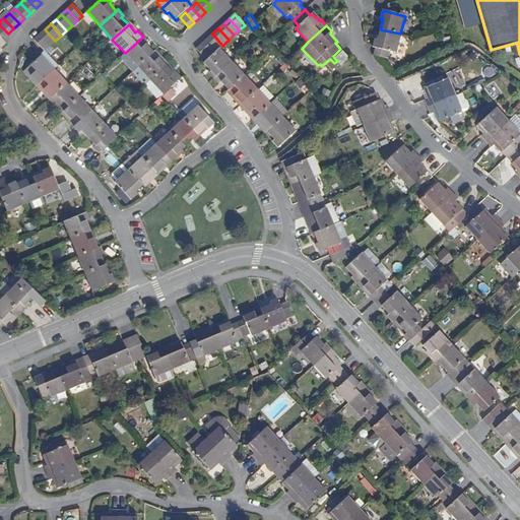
[(55,41),(45,29),(39,35),(50,46),(55,41)]
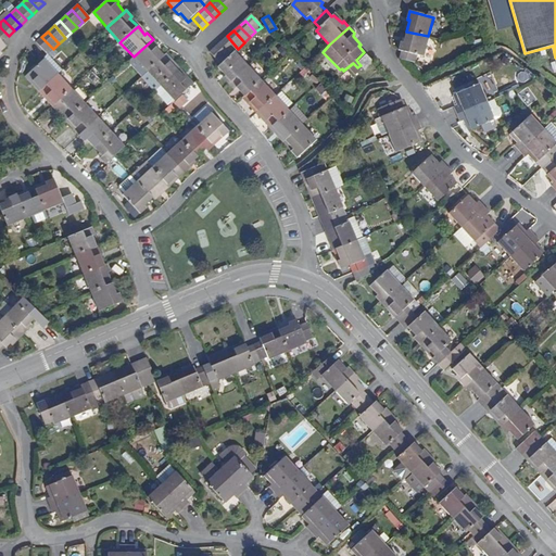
[(401,51),(399,59),(415,63),(417,55),(422,57),(428,36),(406,32),(403,42),(401,42),(399,50),(401,51)]
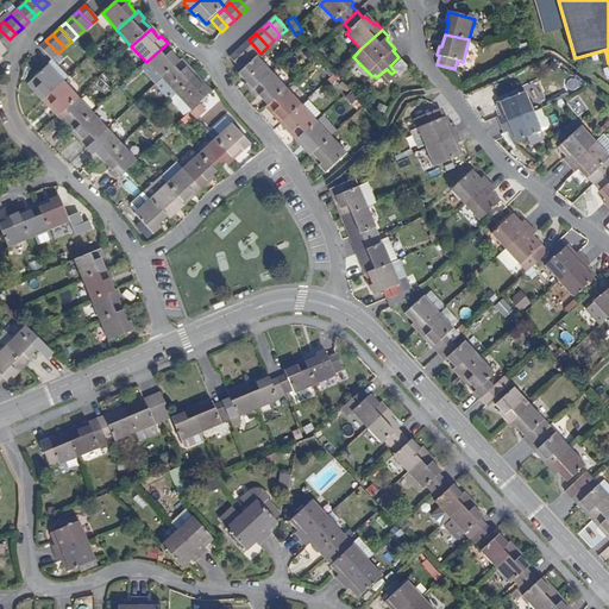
[(249,39),(243,46),(255,58),(256,57),(261,54),(249,39)]
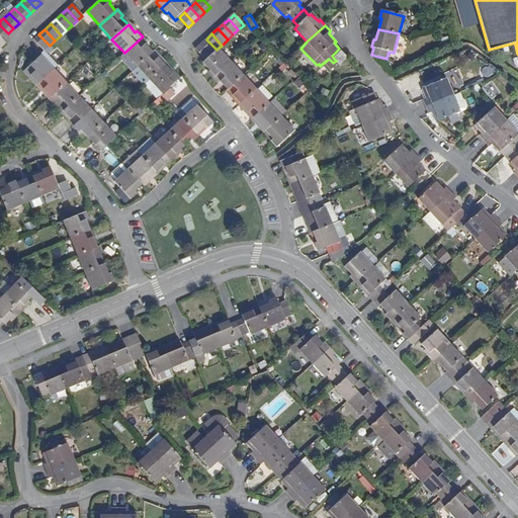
[(50,46),(38,34),(32,39),(44,51),(50,46)]
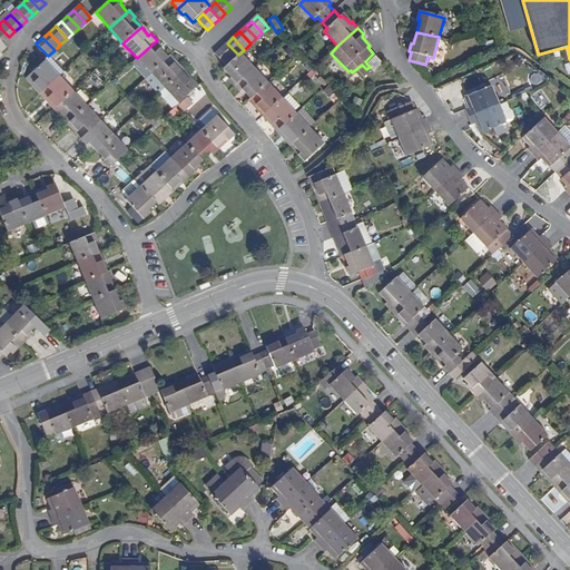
[(163,47),(157,40),(137,58),(150,74),(168,57),(160,49),(163,47)]
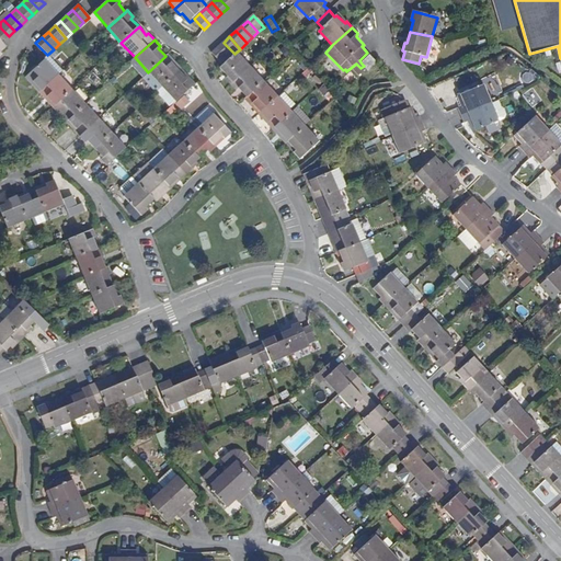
[(224,43),(217,47),(229,59),(235,54),(224,43)]
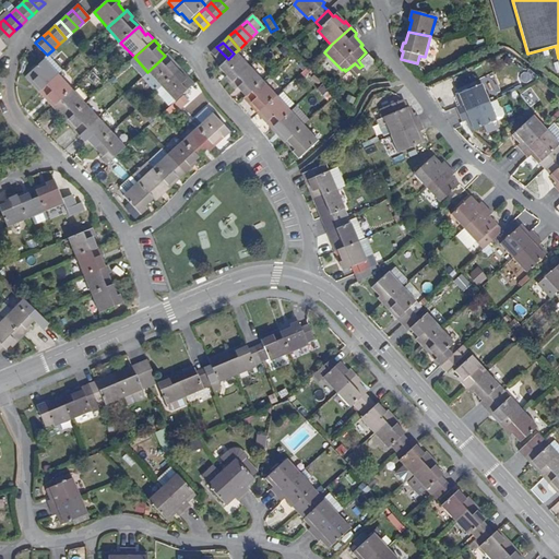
[(216,47),(211,52),(222,66),(228,59),(216,47)]
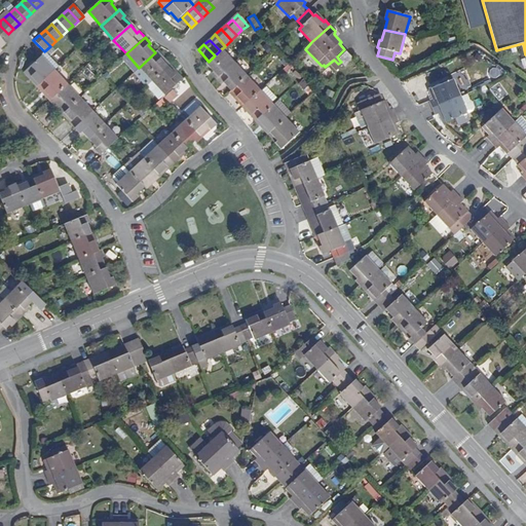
[(215,55),(209,62),(207,64),(215,72),(212,74),(217,79),(234,64),(221,49),(220,50),(215,55)]
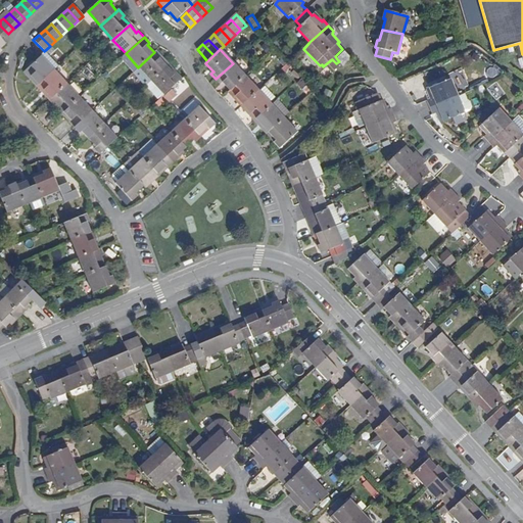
[(58,66),(44,51),(42,55),(54,69),(58,66)]
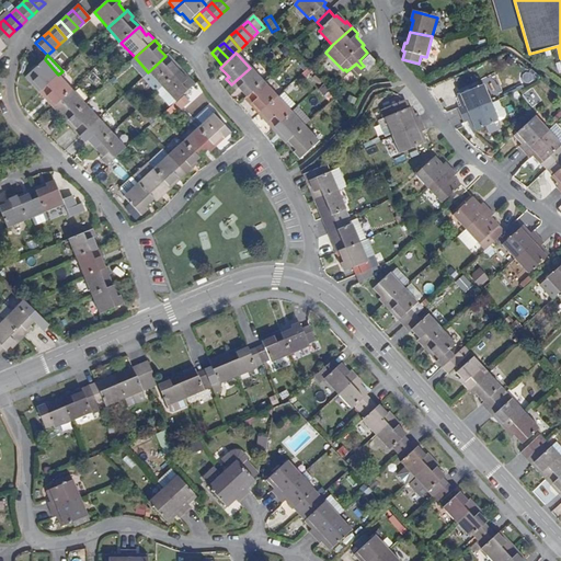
[(168,55),(165,56),(148,72),(162,88),(179,72),(171,64),(173,60),(168,55)]
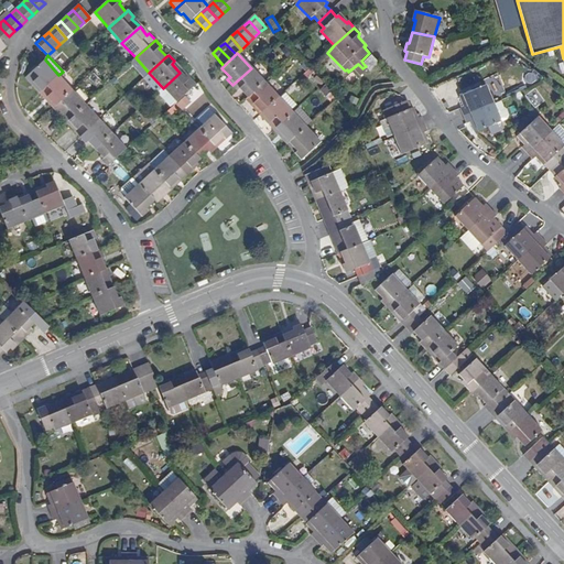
[(370,72),(379,64),(371,56),(364,64),(366,66),(370,72)]
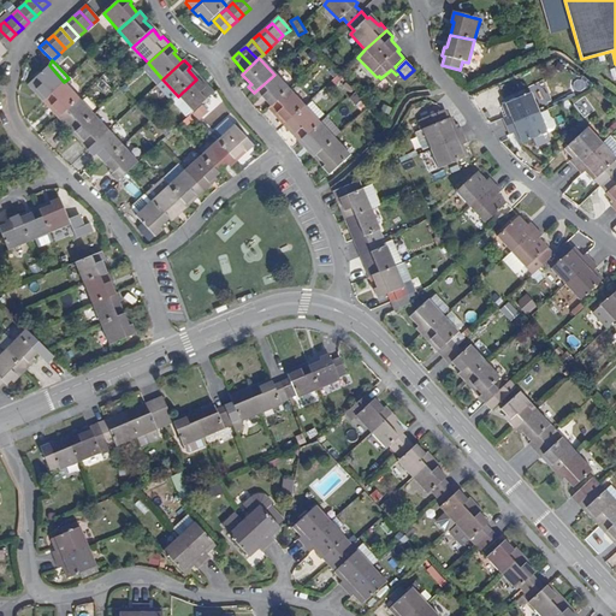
[(45,100),(64,82),(49,65),(28,86),(34,93),(37,90),(45,100)]
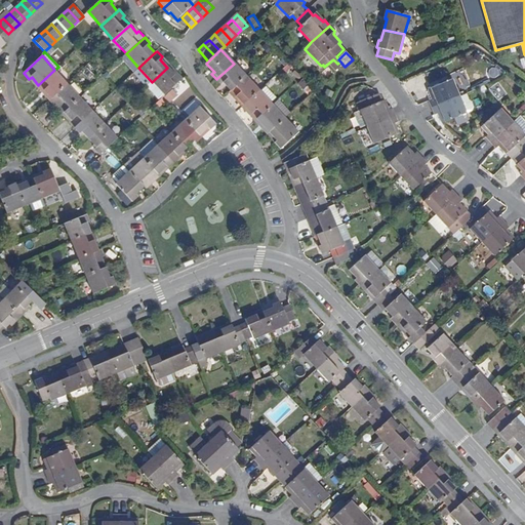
[(246,76),(234,64),(216,79),(221,85),(224,83),(231,90),(246,76)]
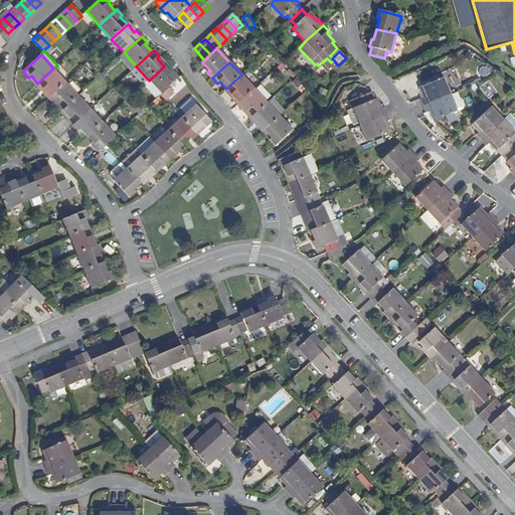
[(149,80),(136,66),(131,70),(144,84),(149,80)]
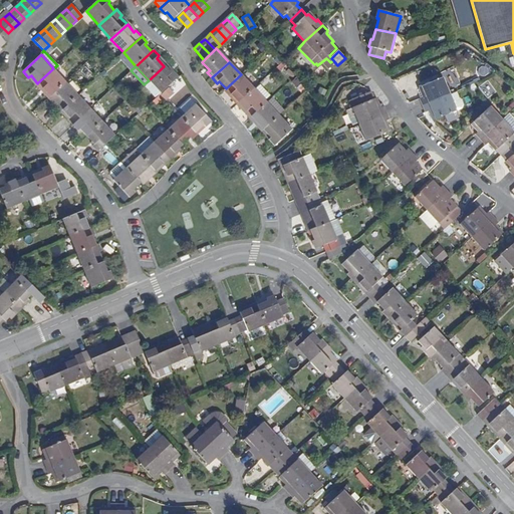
[(171,73),(164,66),(149,80),(161,94),(179,77),(172,71),(171,73)]
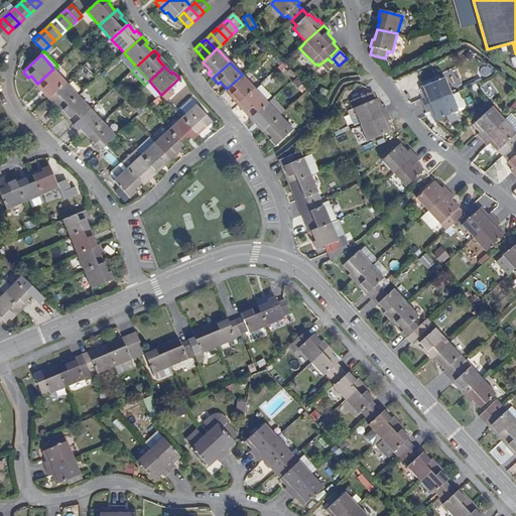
[(50,98),(66,83),(53,69),(37,84),(35,85),(41,91),(43,89),(50,98)]
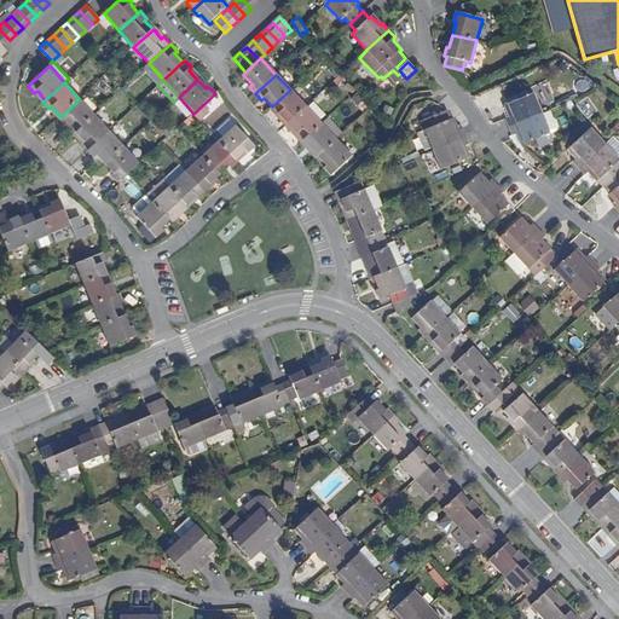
[(307,108),(290,90),(272,106),(270,108),(277,117),(279,115),(289,125),(307,108)]
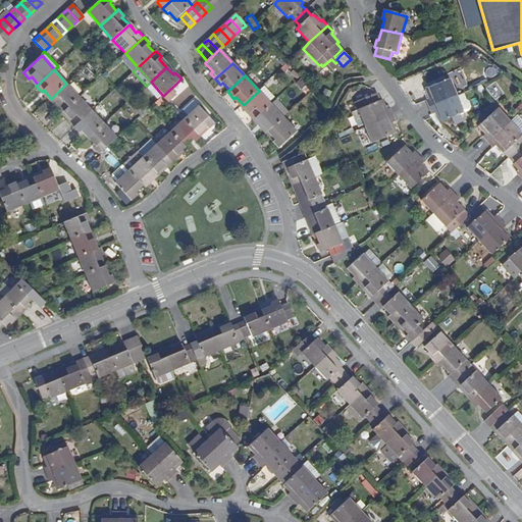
[(302,79),(297,84),(307,94),(312,90),(302,79)]
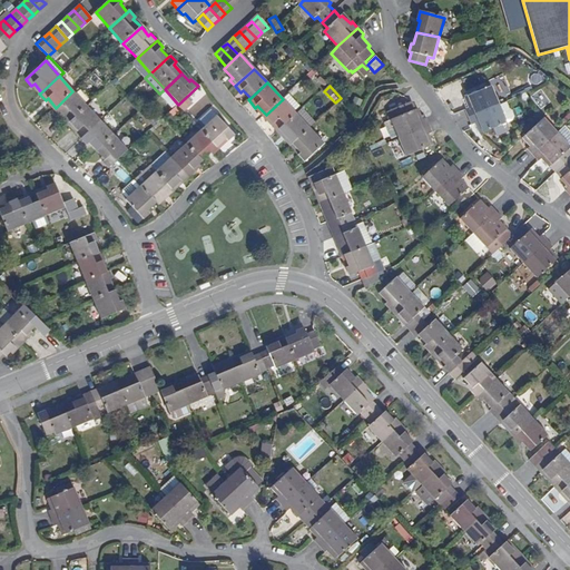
[(468,117),(499,104),(491,86),(464,97),(469,108),(464,109),(468,117)]
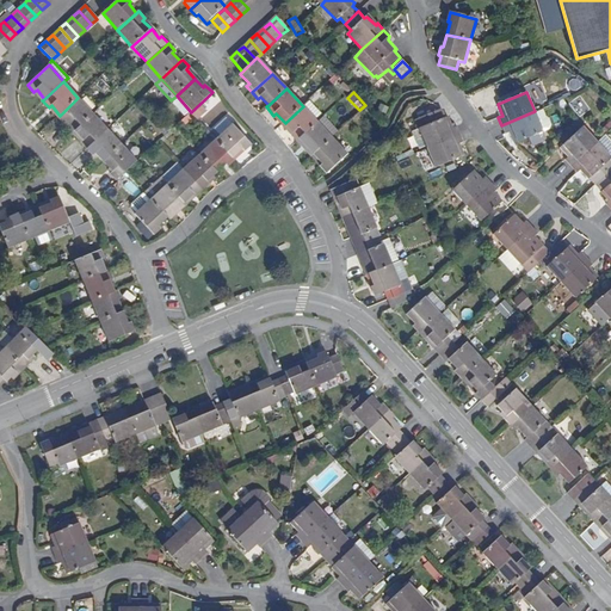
[(187,122),(195,113),(201,118),(215,103),(208,97),(185,121),(187,122)]
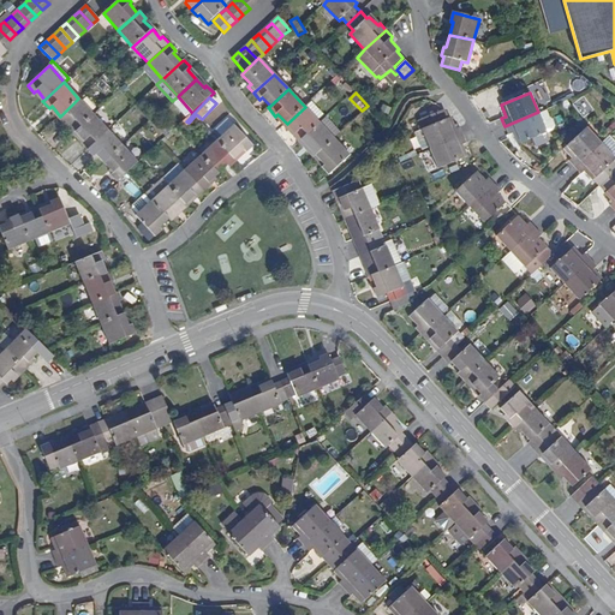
[(75,131),(93,114),(81,101),(78,99),(60,117),(58,118),(64,124),(66,123),(75,131)]
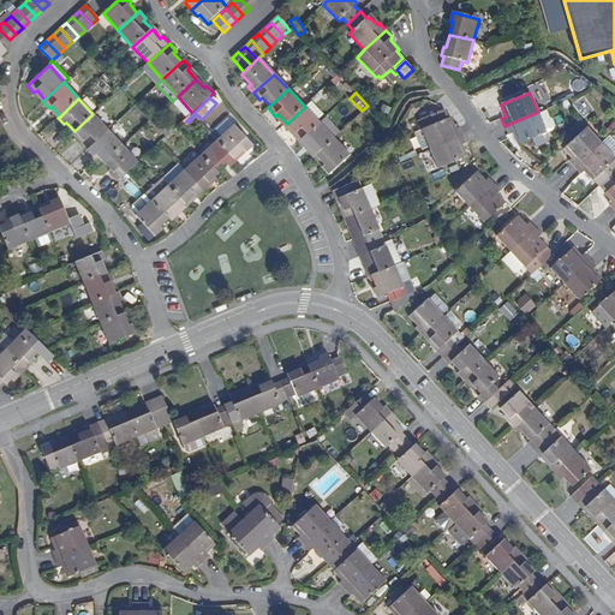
[(60,117),(52,106),(49,108),(58,118),(60,117)]
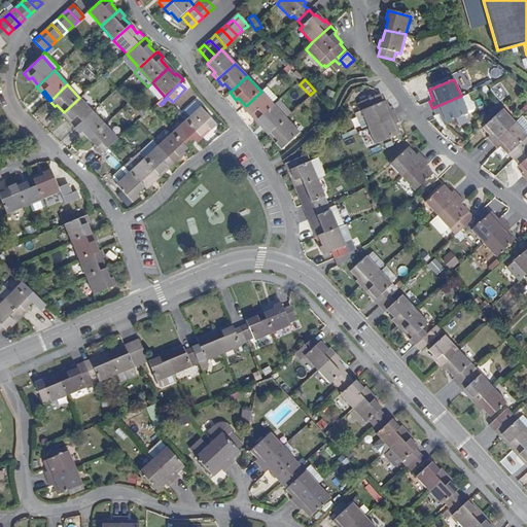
[(274,105),(261,92),(246,106),(253,113),(250,116),(256,121),(258,119),(274,105)]
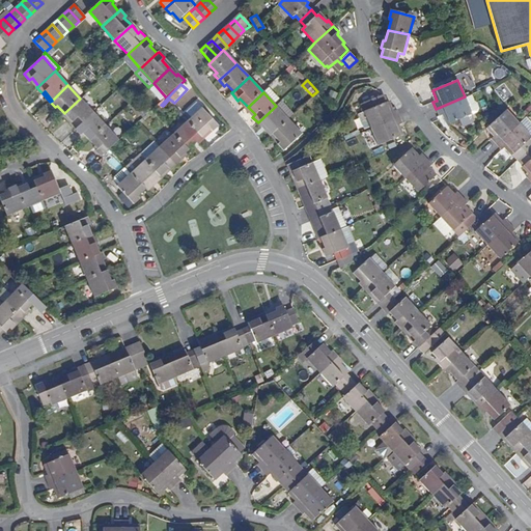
[(470,94),(465,96),(472,114),(477,111),(478,109),(476,104),(473,102),(470,94)]
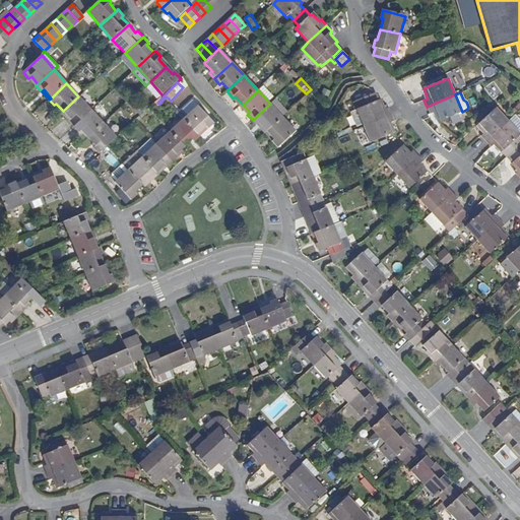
[(130,100),(125,93),(122,96),(127,102),(130,100)]
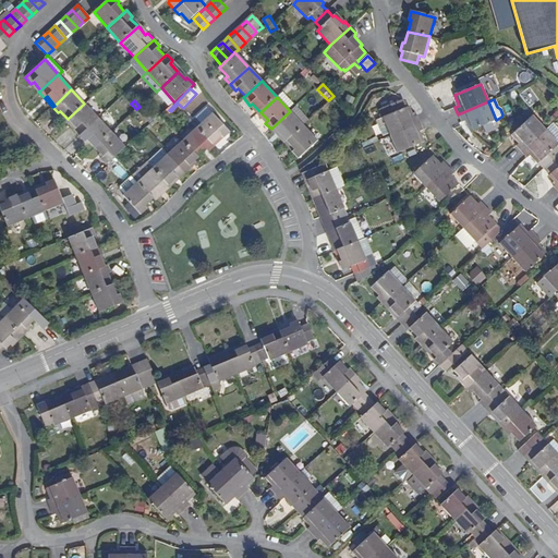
[(389,130),(390,135),(420,123),(416,116),(413,117),(410,106),(404,108),(401,100),(379,109),(384,119),(376,122),(381,134),(389,130)]
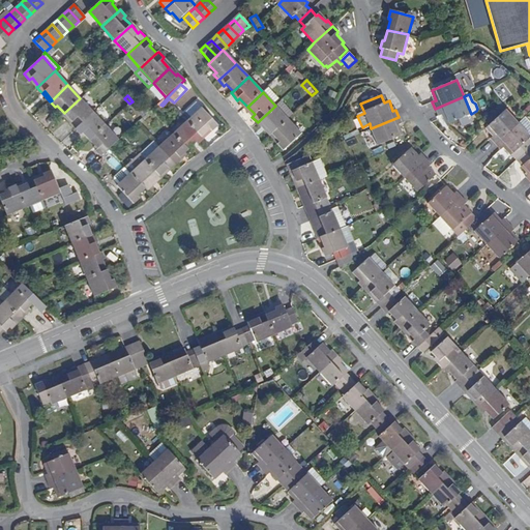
[(471,114),(464,96),(435,109),(438,116),(441,114),(445,124),(471,114)]
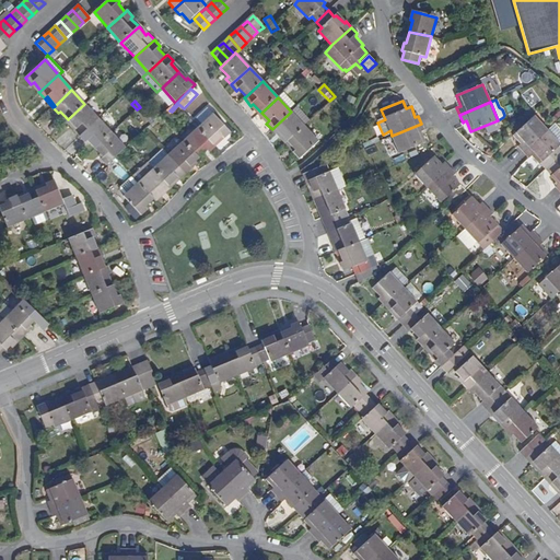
[(98,119),(84,104),(68,119),(76,128),(73,131),(79,137),(98,119)]
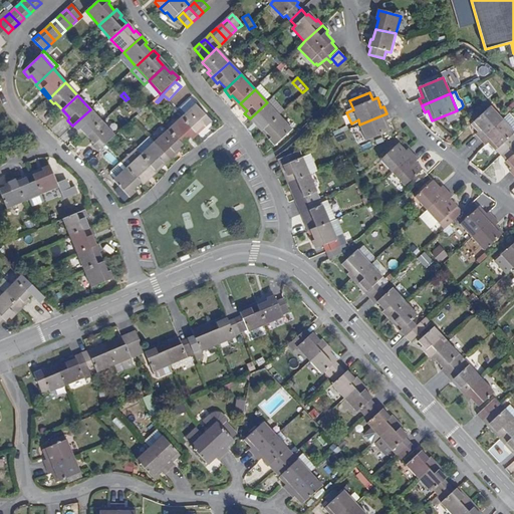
[(279,115),(267,102),(252,116),(259,124),(257,126),(262,133),(264,130),(279,115)]
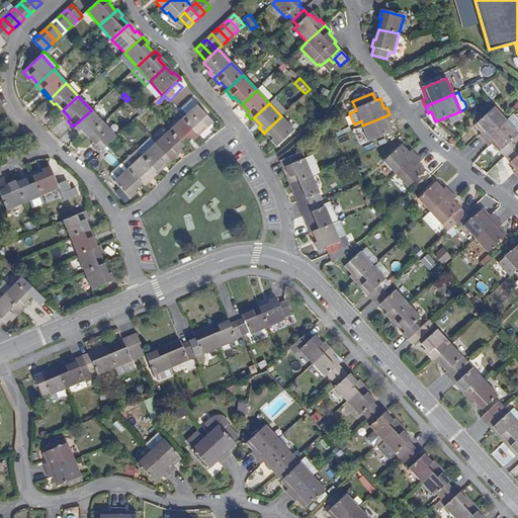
[(183,118),(197,134),(205,126),(207,127),(212,122),(197,105),(183,118)]
